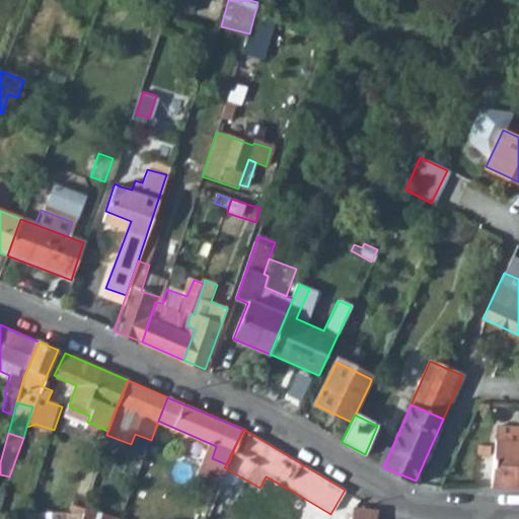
[(492,486),(518,487),(518,441),(493,440),(491,486),(492,486)]
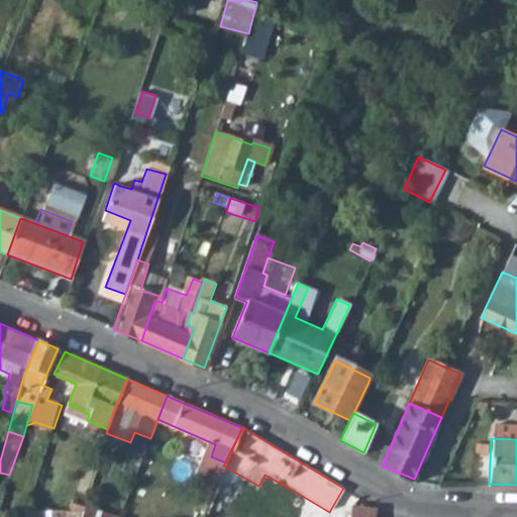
[(282,495),(287,487),(265,475),(261,483),(282,495)]
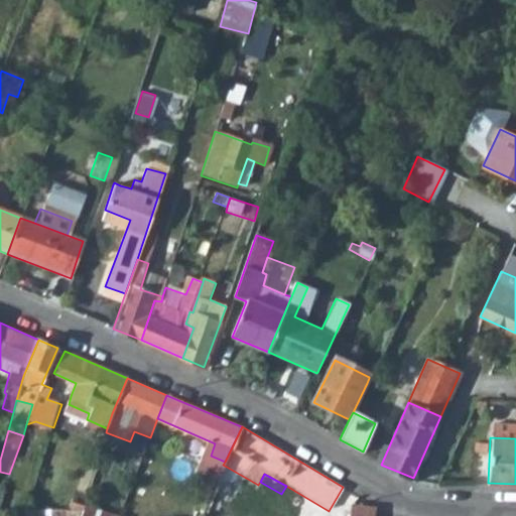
[(374,515),(375,508),(351,506),(349,515),(348,515),(374,515)]
